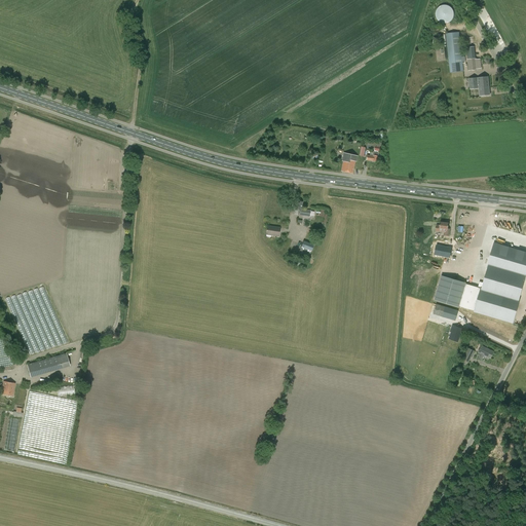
[(440,22),(442,24),(445,24),(448,23),(450,22),(452,20),(453,16),(454,14),(453,11),(452,8),(450,7),(447,5),(445,5),(442,6),(439,7),(437,9),(436,11),(436,14),(436,17),(438,20),(440,22)]
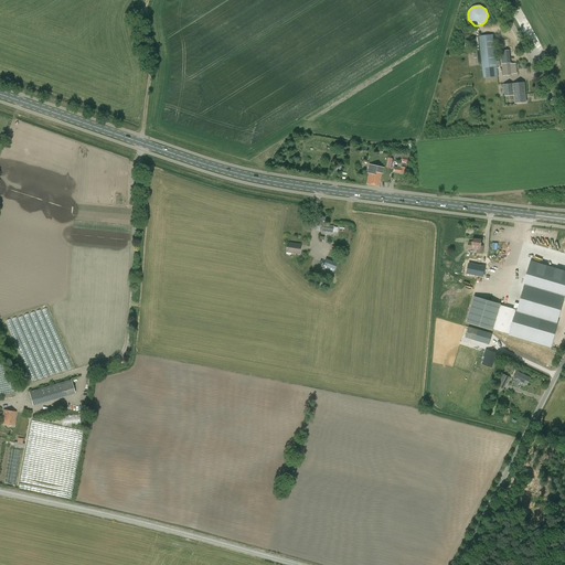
[(483,78),(498,76),(493,35),(479,36),(483,78)]
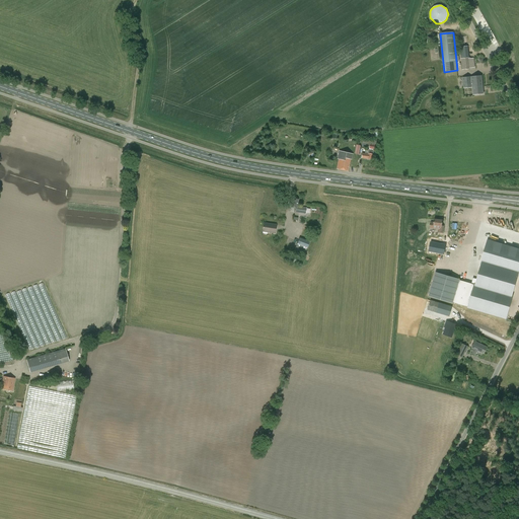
[(469,58),(461,59),(462,70),(476,68),(475,58),(469,58)]
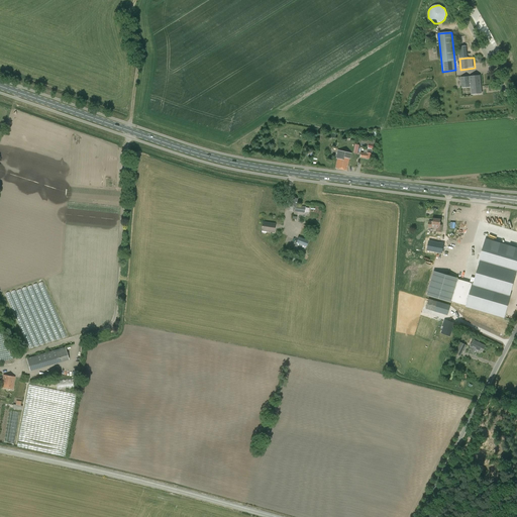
[(472,95),(482,94),(480,76),(460,78),(461,88),(471,87),(472,95)]
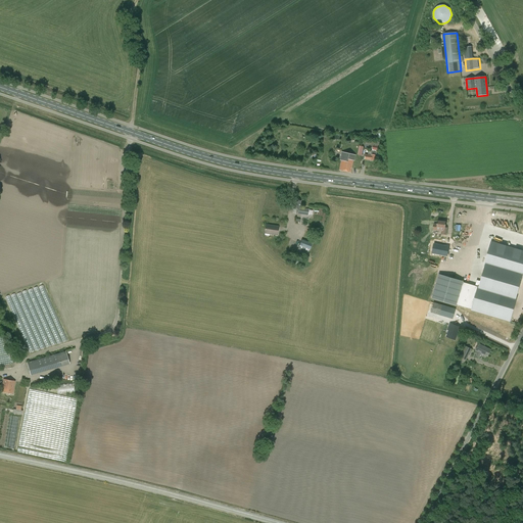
[(354,160),(355,155),(342,152),(340,160),(341,160),(339,171),(350,173),(353,160),(354,160)]
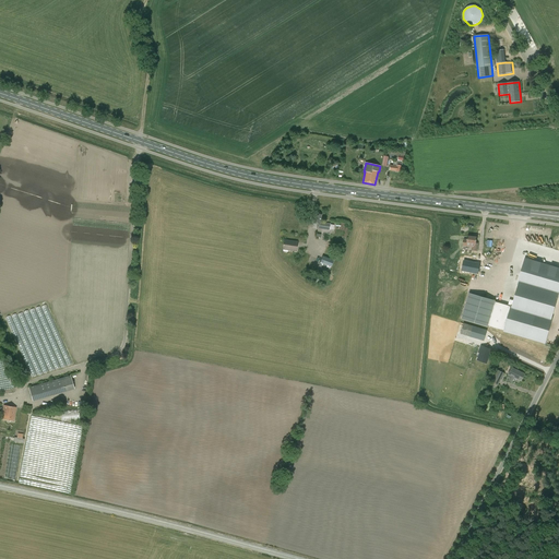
[(312,223),(318,224),(320,224),(320,223),(321,215),(313,214),(312,223)]
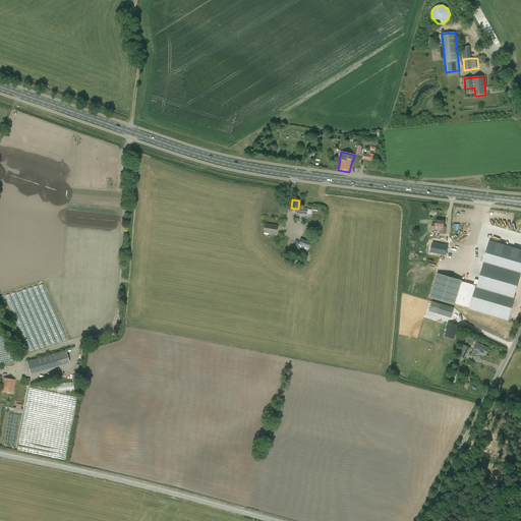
[(431,229),(441,230),(441,234),(445,234),(446,227),(444,227),(445,221),(436,220),(436,223),(432,223),(431,229)]
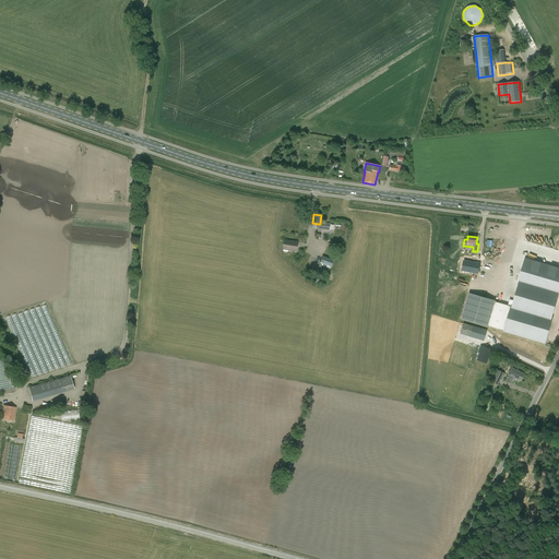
[(297,252),(298,241),(284,240),(282,250),(297,252)]
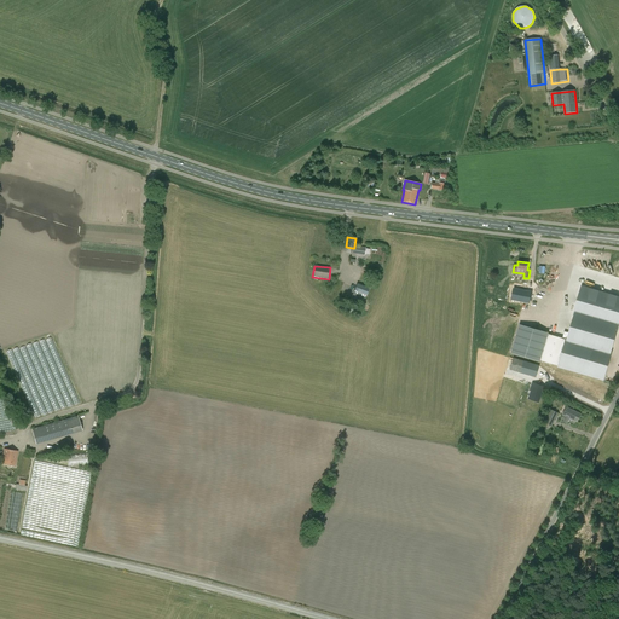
[(363,305),(370,289),(357,284),(351,300),(363,305)]
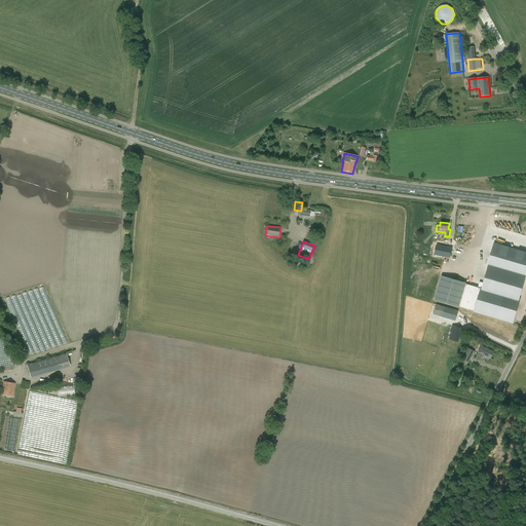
[(474,311),(474,312),(513,324),(520,299),(519,299),(525,278),(525,252),(494,242),(487,267),(488,268),(483,283),(480,282),(478,288),(481,289),(474,311)]
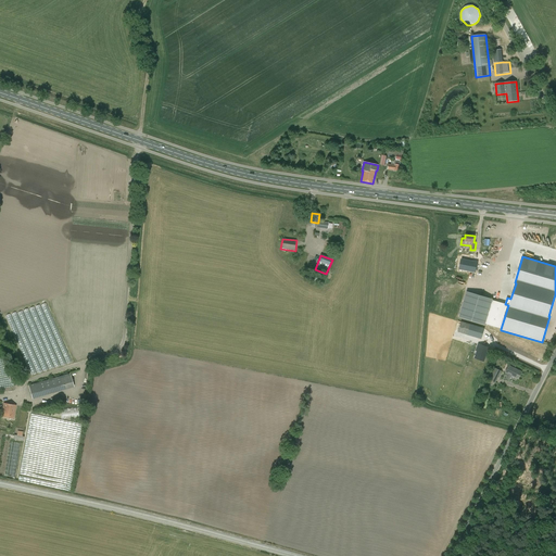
[(477,272),(478,261),(462,258),(460,269),(477,272)]
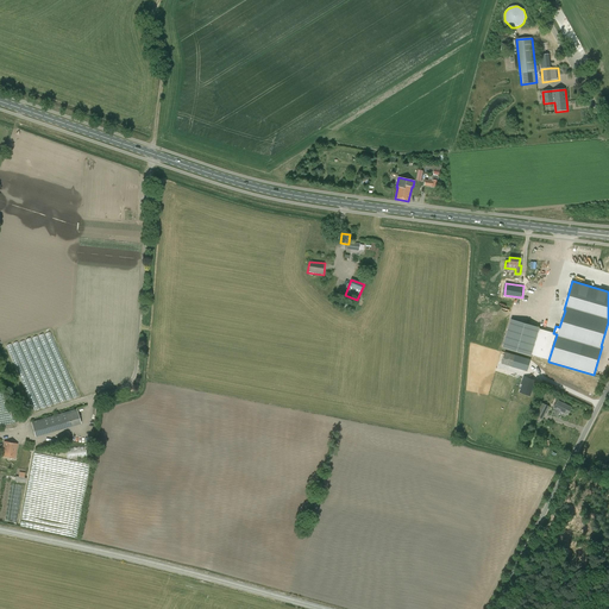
[(532,356),(548,360),(557,334),(539,328),(540,327),(512,319),(503,349),(532,357),(532,356)]
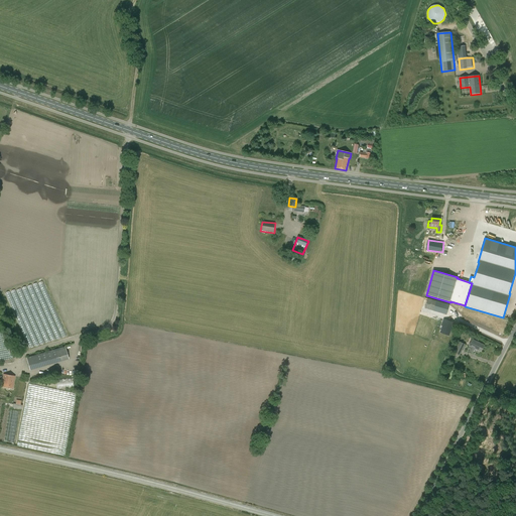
[(437,301),(427,298),(424,308),(434,311),(437,301)]
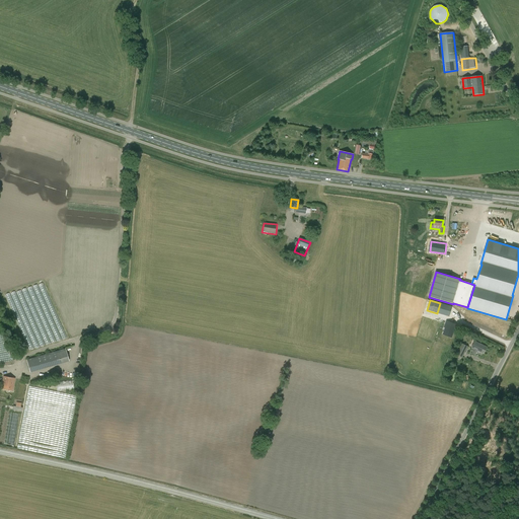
[(447,325),(446,327),(445,331),(452,334),(456,324),(447,321),(445,324),(447,325)]
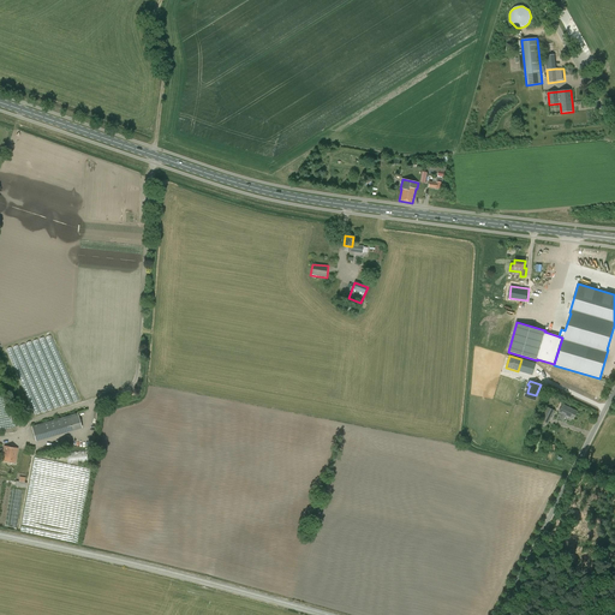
[(563,421),(566,416),(574,419),(578,412),(563,405),(559,415),(561,416),(560,419),(563,421)]
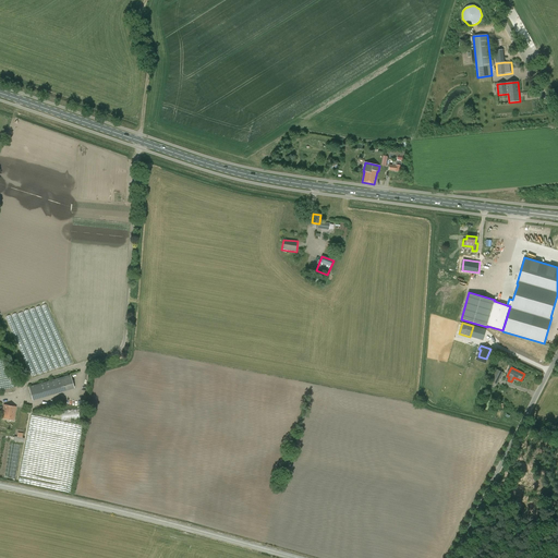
[(497,385),(504,373),(497,370),(492,381),(497,385)]
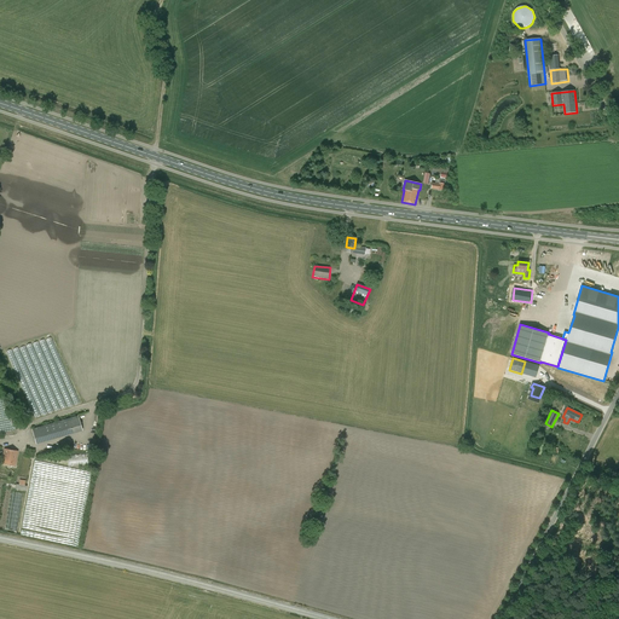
[(36,444),(82,431),(77,416),(32,429),(36,444)]
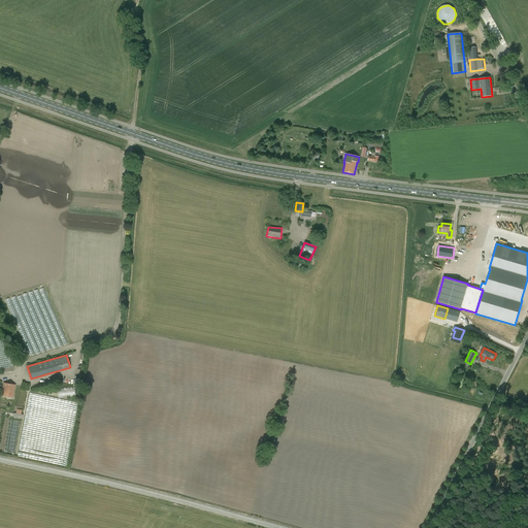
[(12,398),(15,385),(4,383),(2,396),(12,398)]
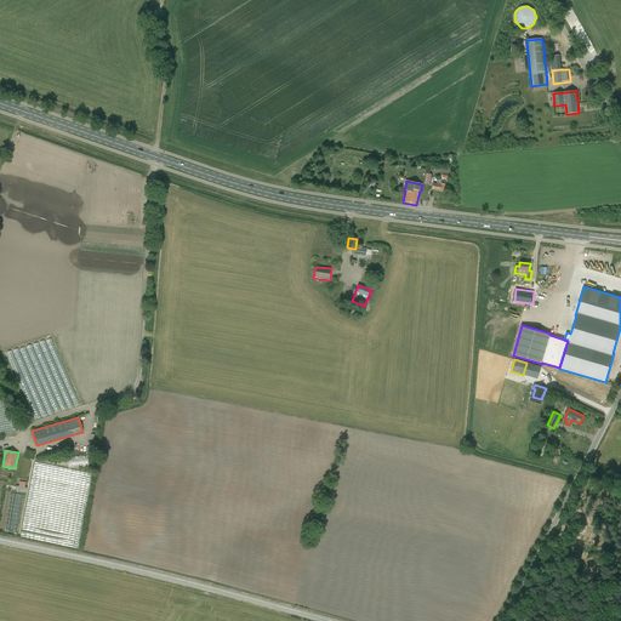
[(18,519),(21,495),(13,495),(11,518),(18,519)]
